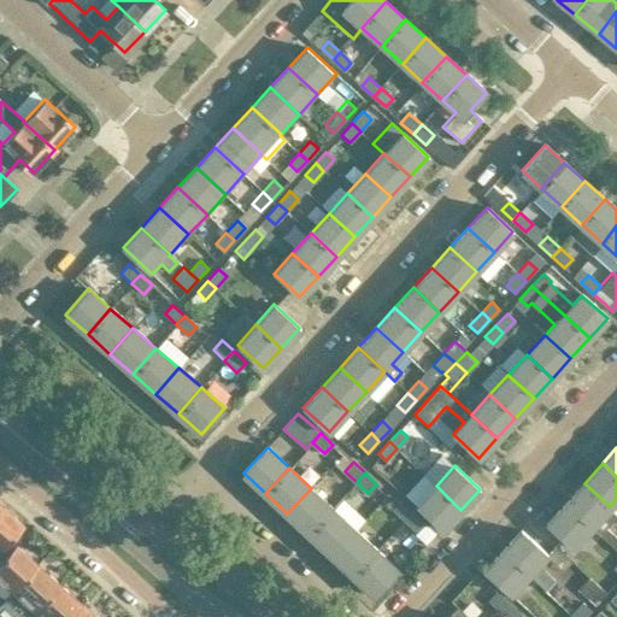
[(605,528),(616,515),(616,513),(585,483),(565,503),(591,527),(599,534),(605,528)]
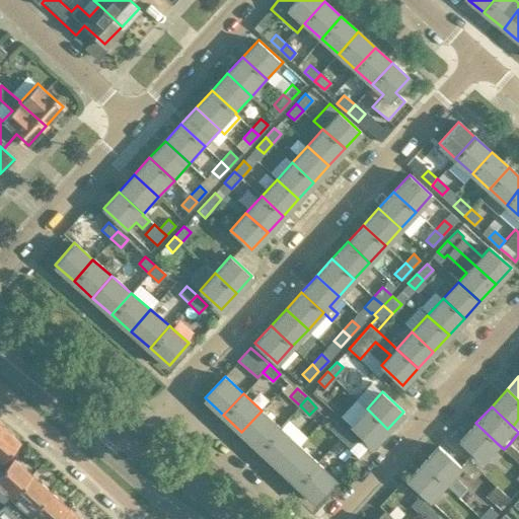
[(372,445),(387,429),(367,409),(351,425),(372,445)]
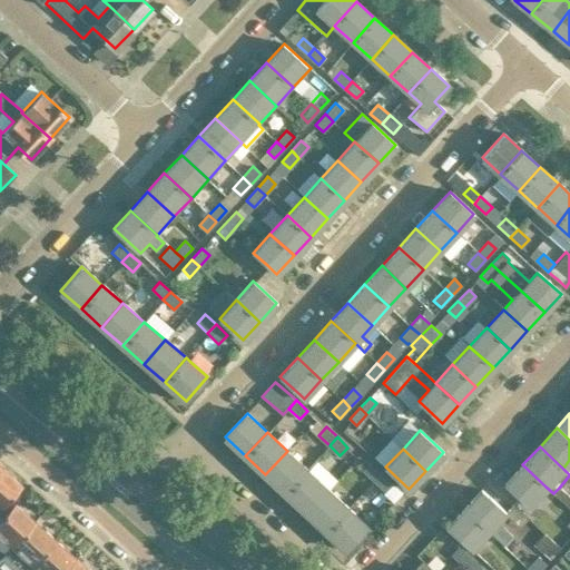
[(286,493),(307,470),(287,451),(265,474),(286,493)]
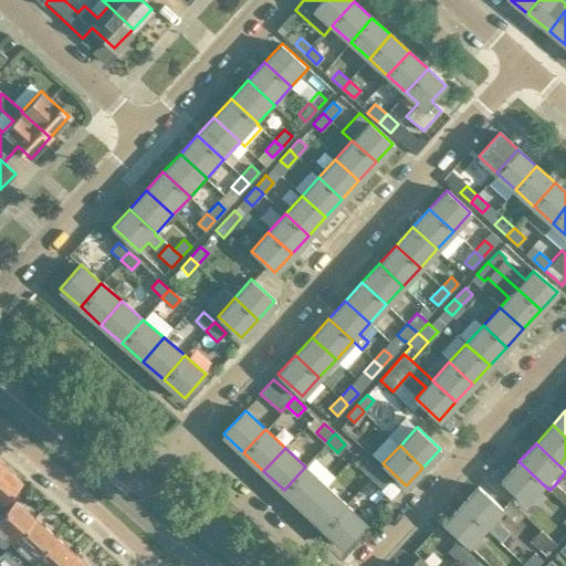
[(368,460),(360,468),(370,478),(379,470),(368,460)]
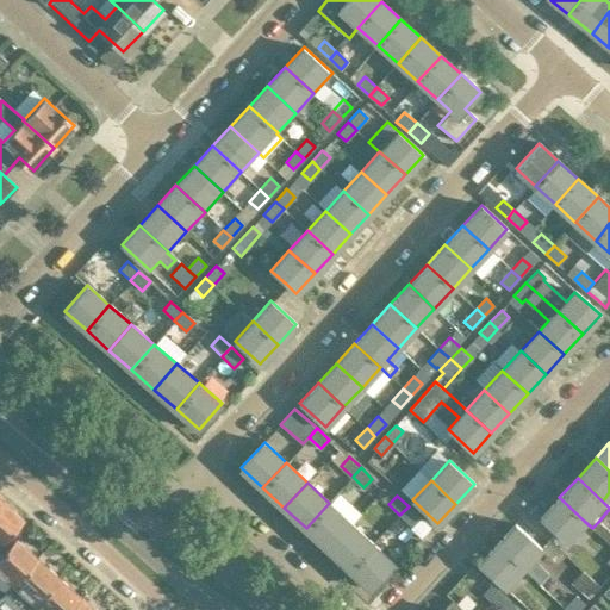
[(584,521),(559,497),(541,517),(566,540),(584,521)]
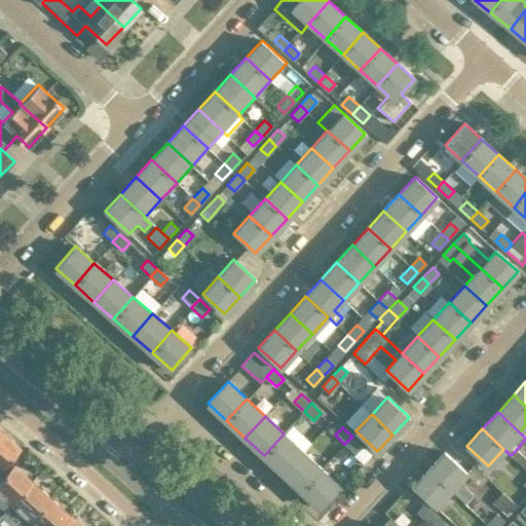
[(0,468),(19,447),(0,429),(0,468)]
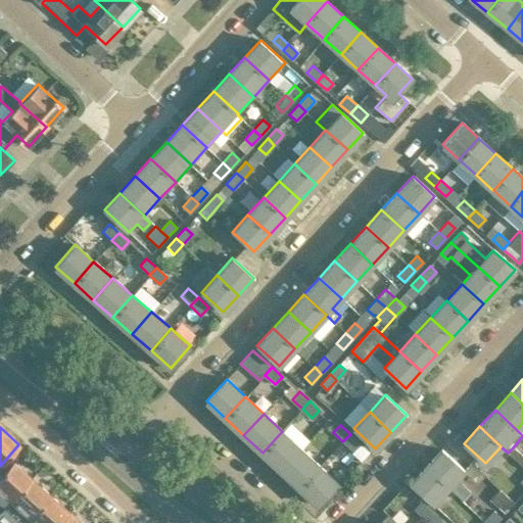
[(281,470),(301,448),(282,431),(263,453),(281,470)]
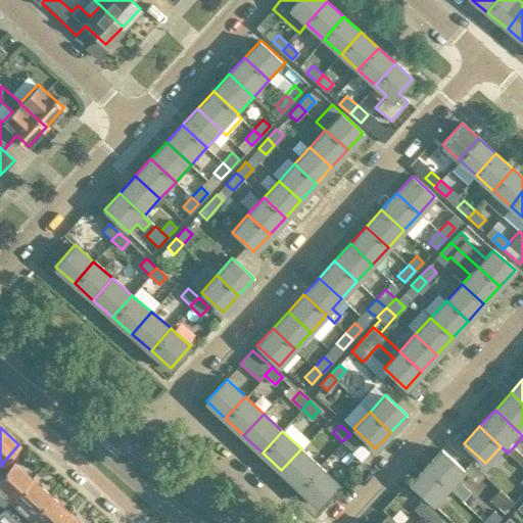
[(342,441),(352,452),(360,443),(350,434),(342,441)]
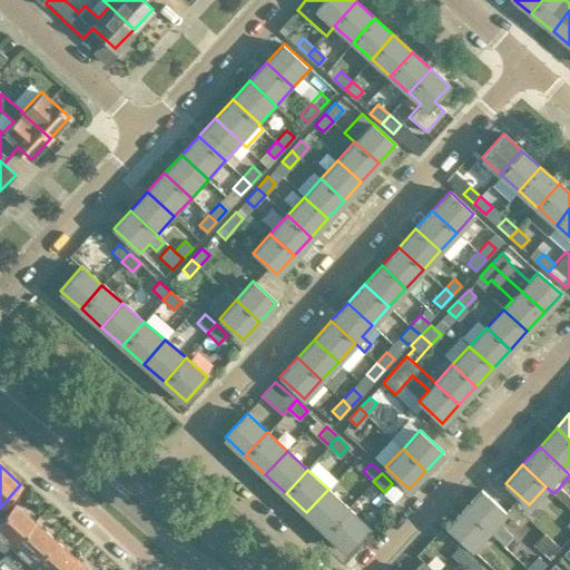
[(569,497),(559,488),(553,493),(569,508),(569,497)]
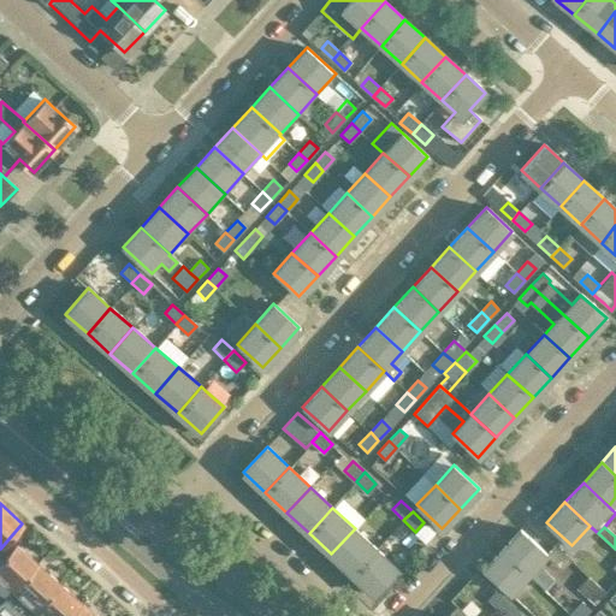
[(353,574),(377,549),(355,528),(331,554),(353,574)]
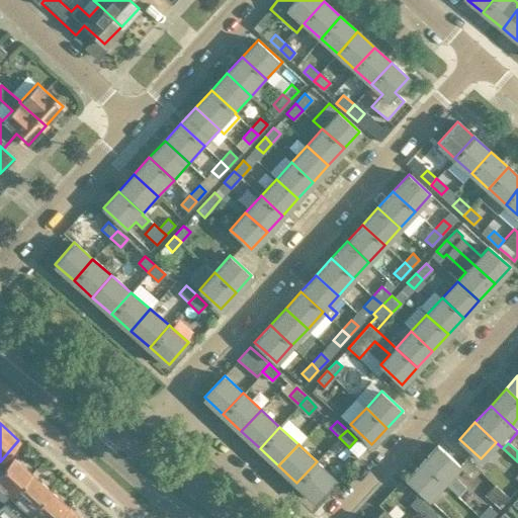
[(451,473),(459,464),(438,444),(422,461),(444,482),(458,495),(466,487),(451,473)]
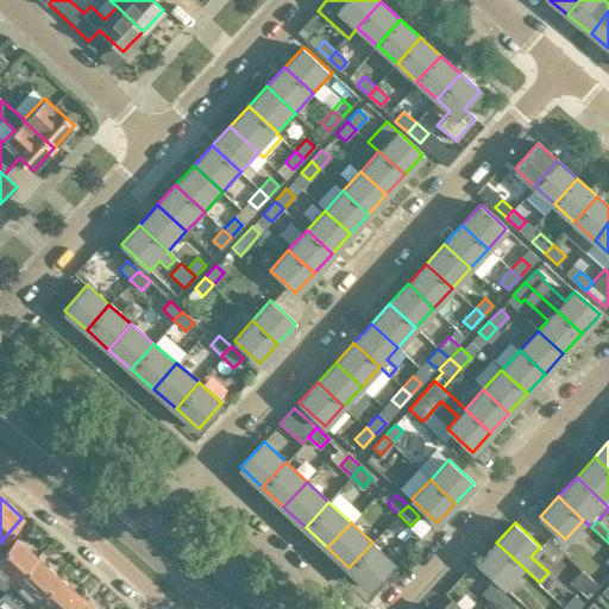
[(16,535),(0,552),(0,569),(14,582),(38,556),(16,535)]
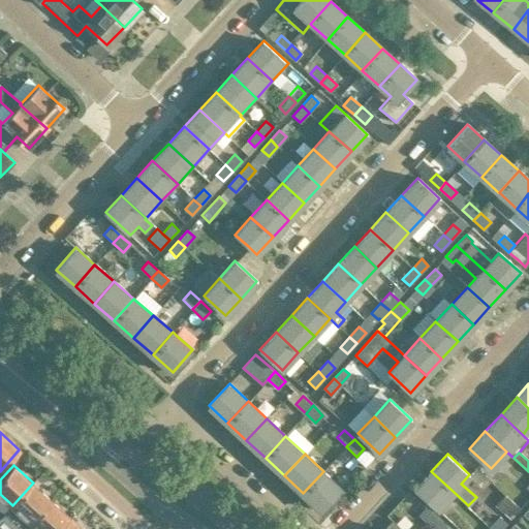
[(342,490),(323,472),(323,471),(303,493),(321,511),(342,490)]
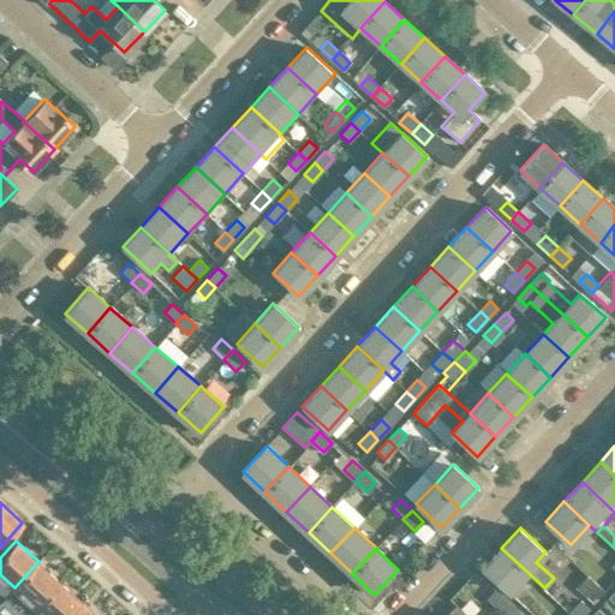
[(527,572),(501,548),(483,568),(508,592),(527,572)]
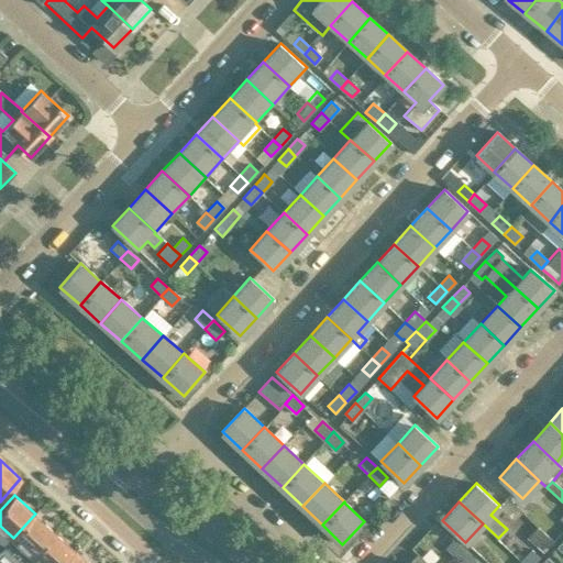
[(25,562),(55,532),(35,514),(13,538),(13,539),(2,551),(15,562),(25,562)]
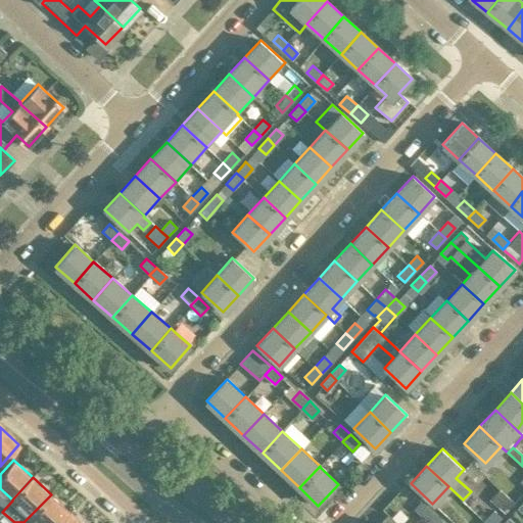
[(500,489),(489,500),(505,514),(515,504),(500,489)]
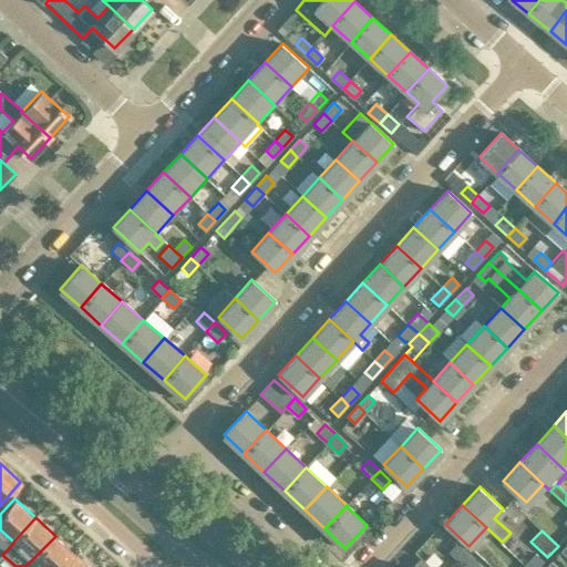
[(62,566),(75,554),(55,536),(26,566),(62,566)]
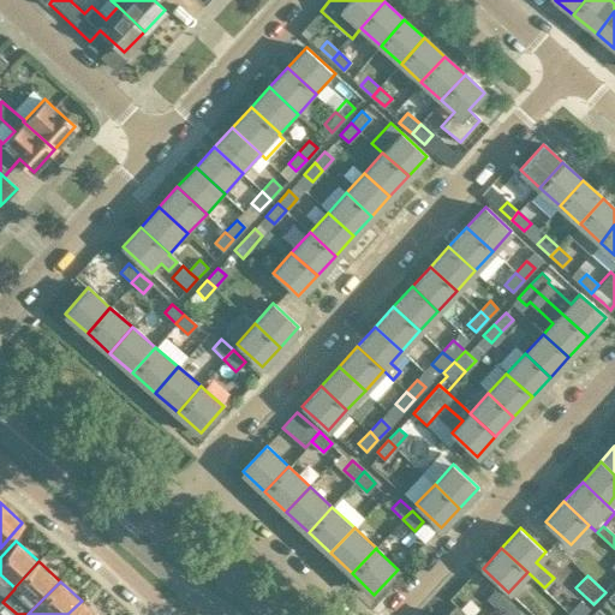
[(506,601),(495,591),(487,601),(497,610),(506,601)]
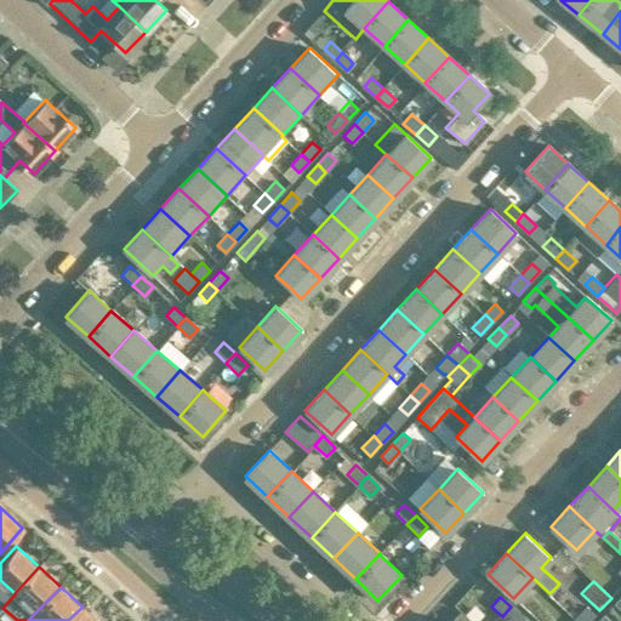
[(587,604),(576,617),(580,620),(587,620),(596,613),(587,604)]
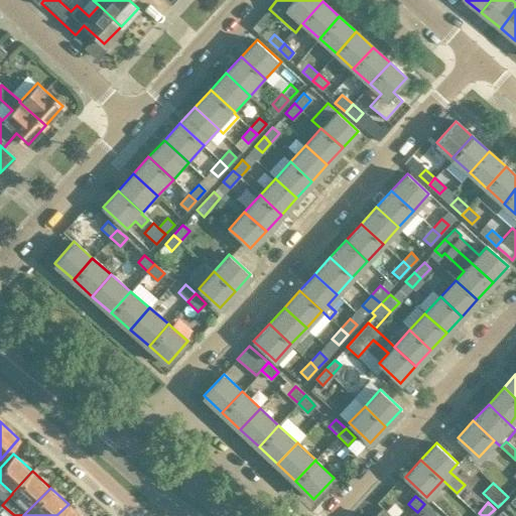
[(81,515),(69,504),(56,515),(81,515)]
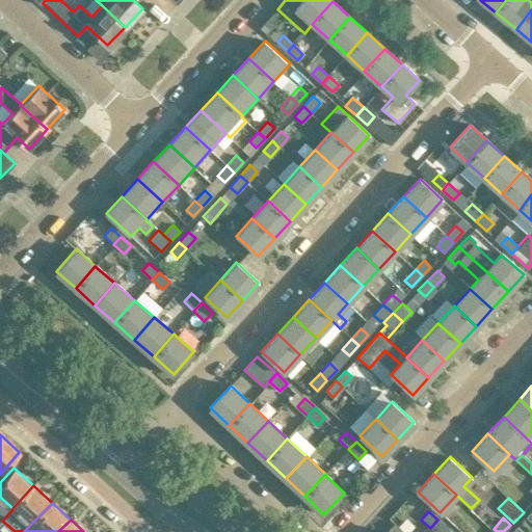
[(445,531),(448,528),(437,520),(430,528),(434,531),(445,531)]
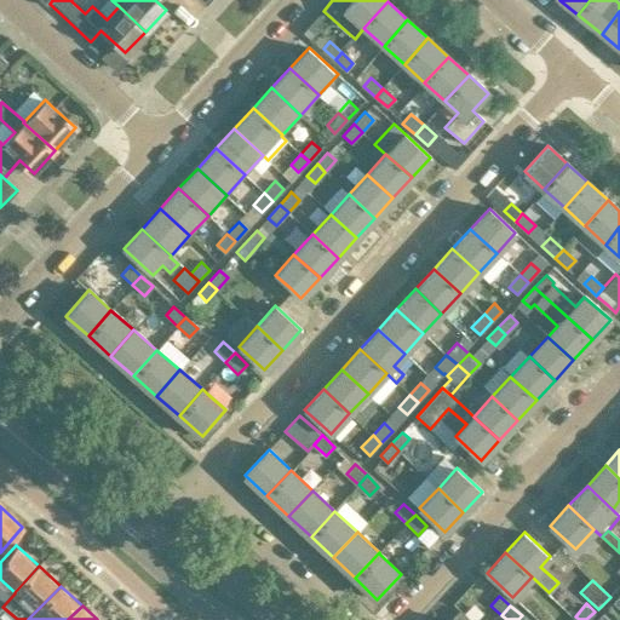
[(471,619),(460,609),(449,619),(471,619)]
